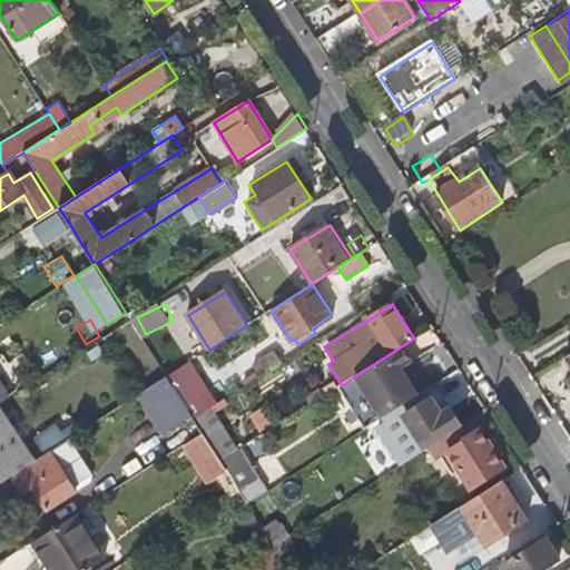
[(108,350),(102,342),(90,349),(96,357),(108,350)]
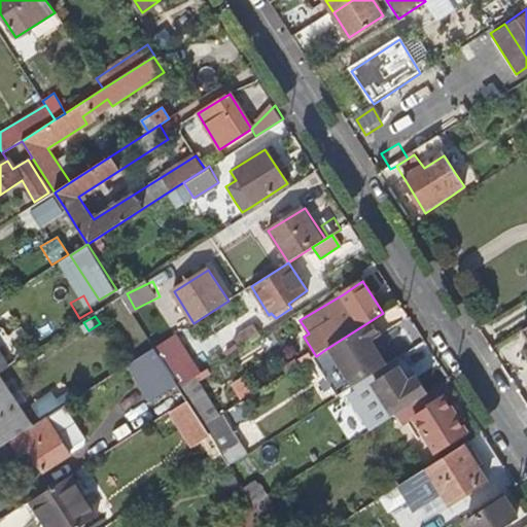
[(236,325),(241,332),(250,326),(245,319),(236,325)]
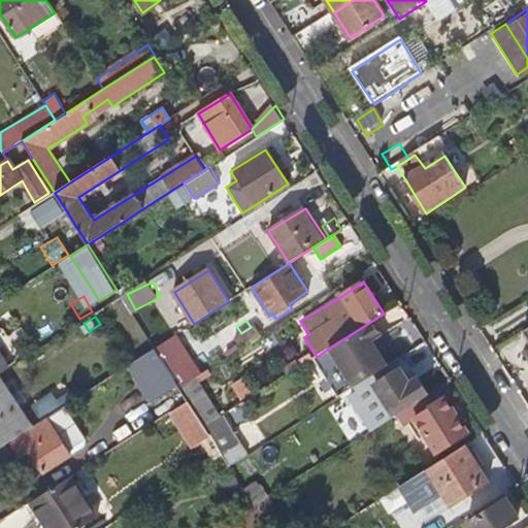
[(338,360),(356,386),(388,366),(373,341),(382,335),(372,321),(330,348),(338,360)]
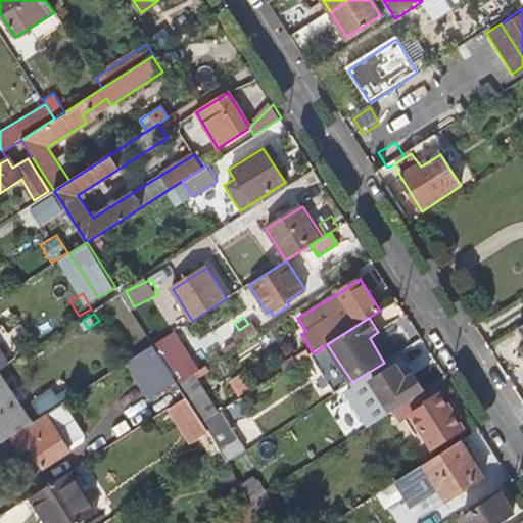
[(239,345),(259,332),(252,322),(248,324),(239,330),(232,334),(239,345)]
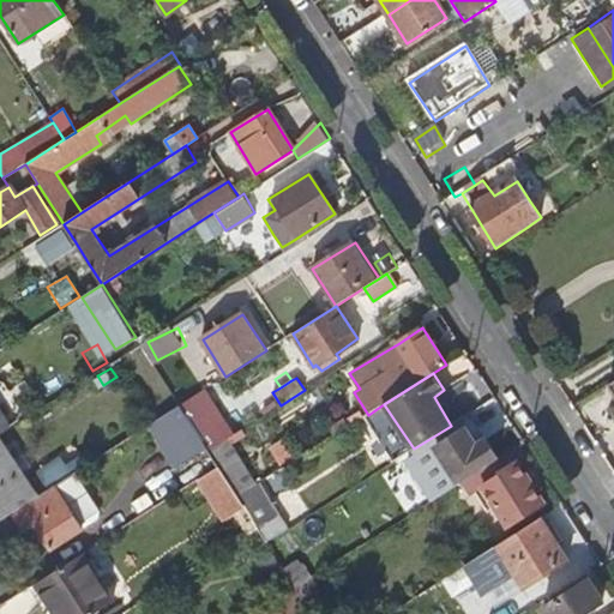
[(223,380),(210,389),(236,432),(251,423),(223,380)]
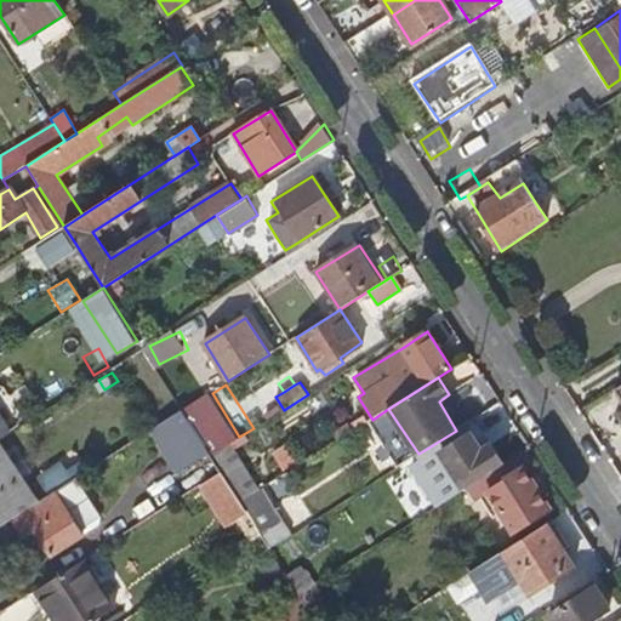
[(217,454),(239,440),(208,392),(187,405),(217,454)]
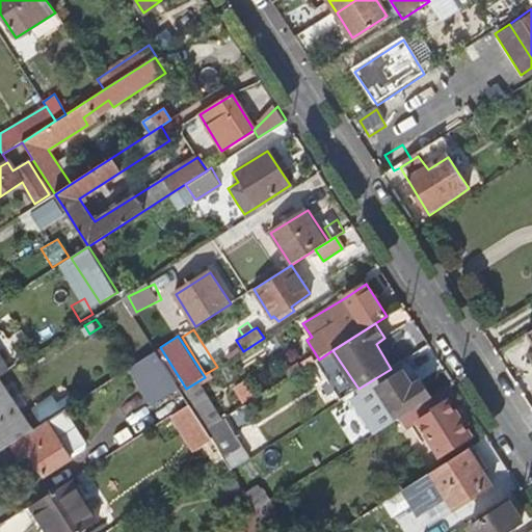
[(430,356),(424,347),(398,365),(403,373),(430,356)]
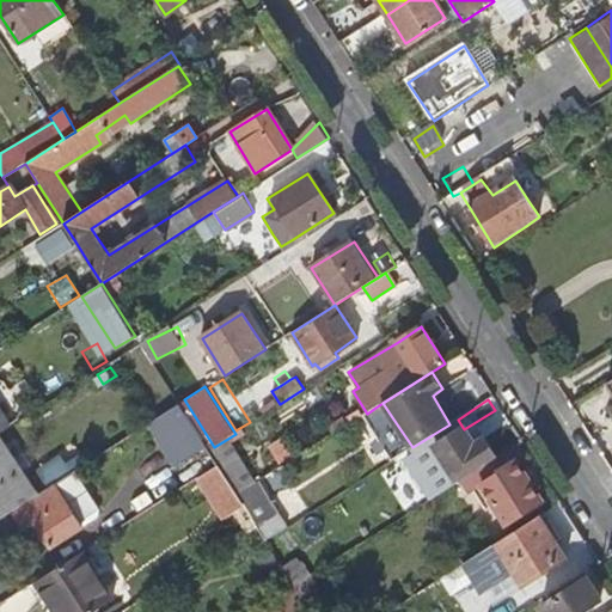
[(176,465),(206,445),(179,404),(148,424),(176,465)]
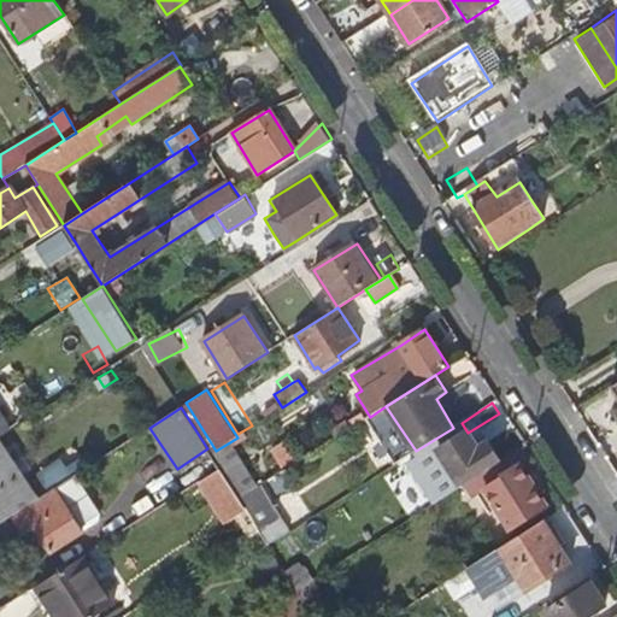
[(331,430),(335,439),(365,419),(366,418),(363,412),(348,423),(346,421),(331,430)]
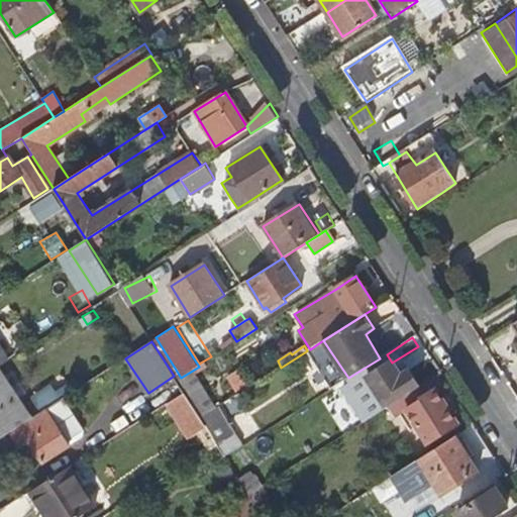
[(331,389),(348,378),(331,352),(315,364),(331,389)]
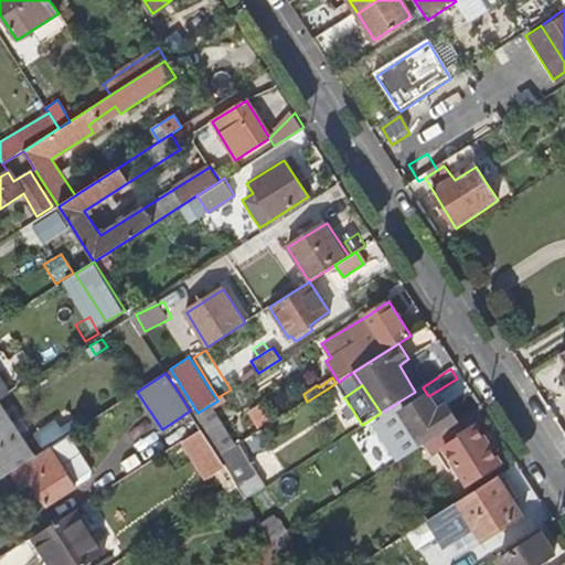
[(454,425),(458,423),(446,405),(438,411),(428,396),(423,387),(415,392),(381,413),(387,423),(403,413),(424,445),(436,437),(454,425)]
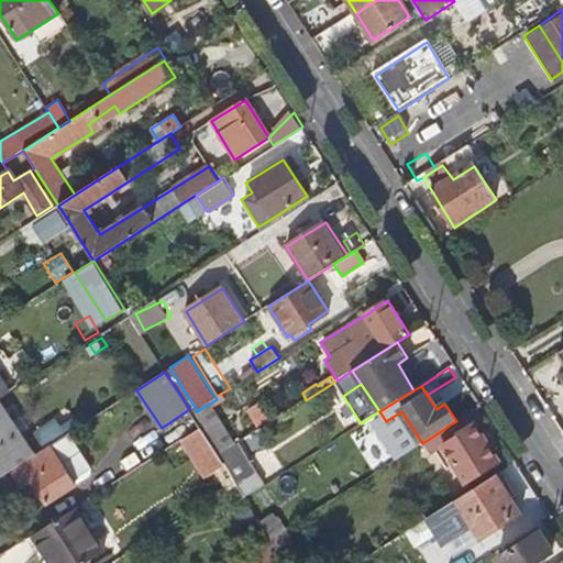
[(222,395),(192,415),(200,428),(219,456),(235,444),(212,409),(225,400),(222,395)]
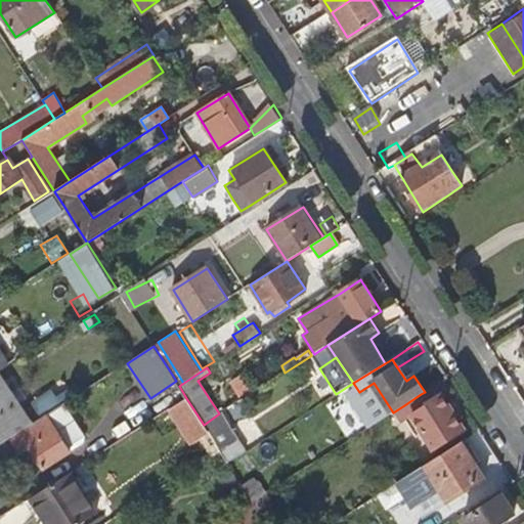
[(0,370),(0,437),(3,442),(10,438),(34,423),(0,370)]
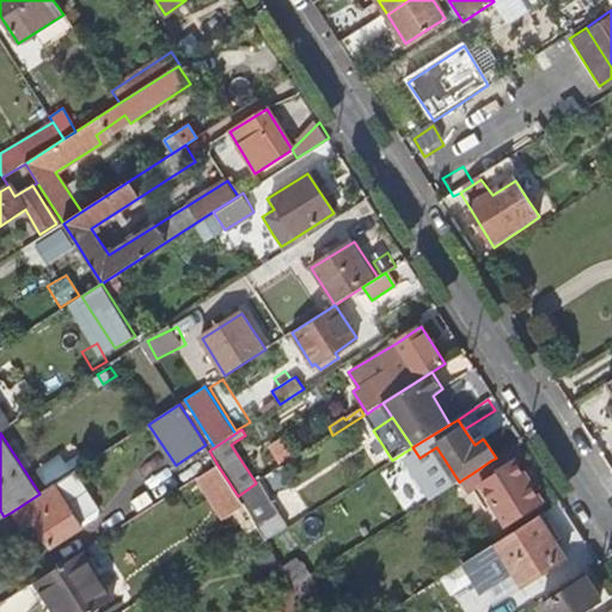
[(532,456),(522,441),(496,458),(491,460),(499,472),(516,461),(518,464),(532,456)]
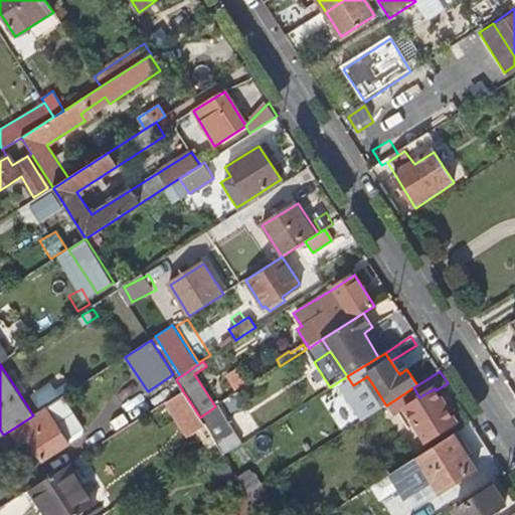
[(63,396),(64,395),(77,387),(70,378),(57,386),(63,396)]
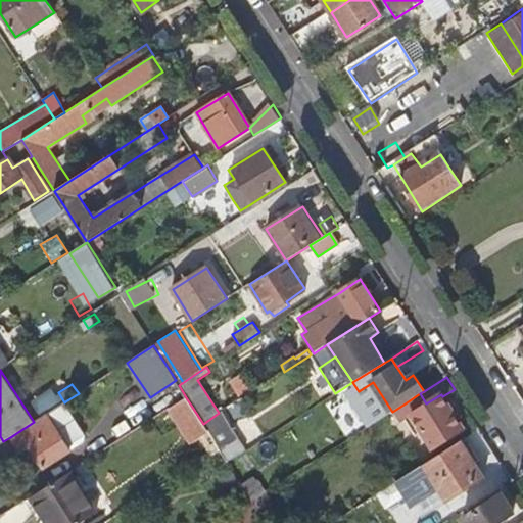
[(426,403),(420,393),(403,405),(412,417),(432,447),(463,429),(442,396),(441,394),(426,403)]
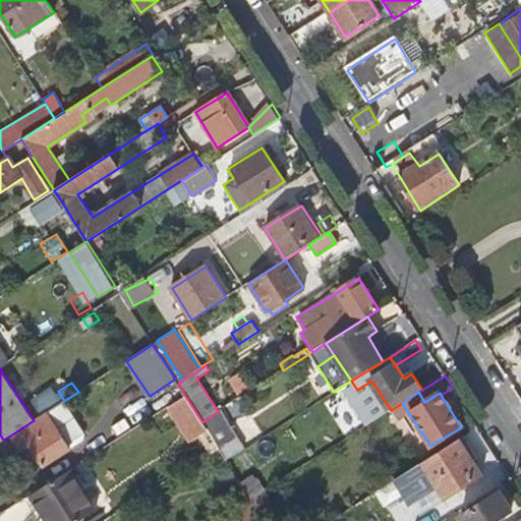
[(203,422),(185,396),(169,406),(189,438),(206,427),(203,422)]
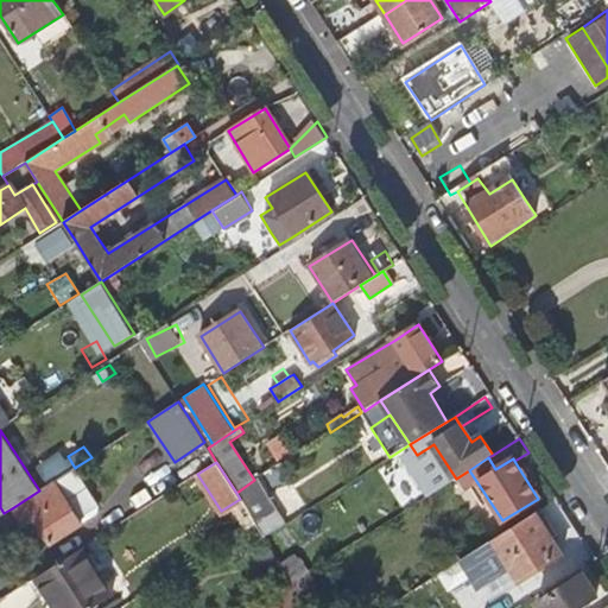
[(54,481),(81,524),(100,512),(101,506),(76,467),(75,468),(71,470),(54,481)]
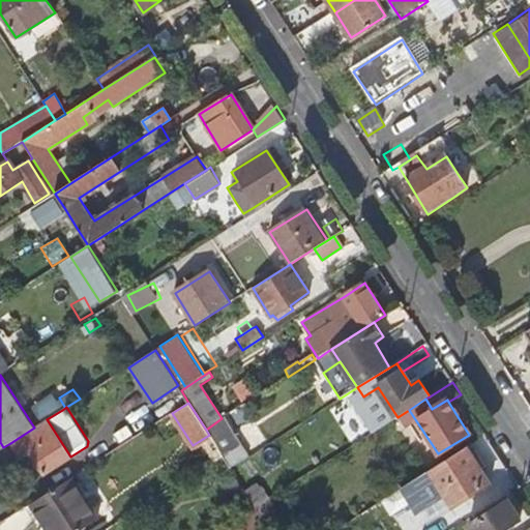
[(417,422),(409,410),(398,417),(406,430),(417,422)]
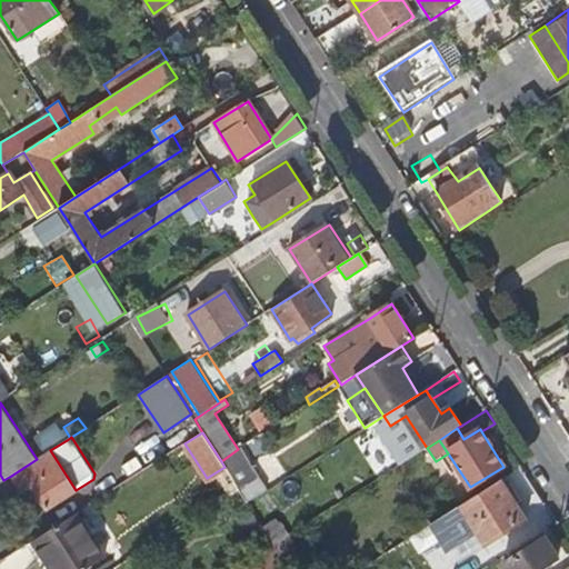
[(268,490),(241,448),(238,449),(221,461),(225,467),(239,489),(248,503),(268,490)]
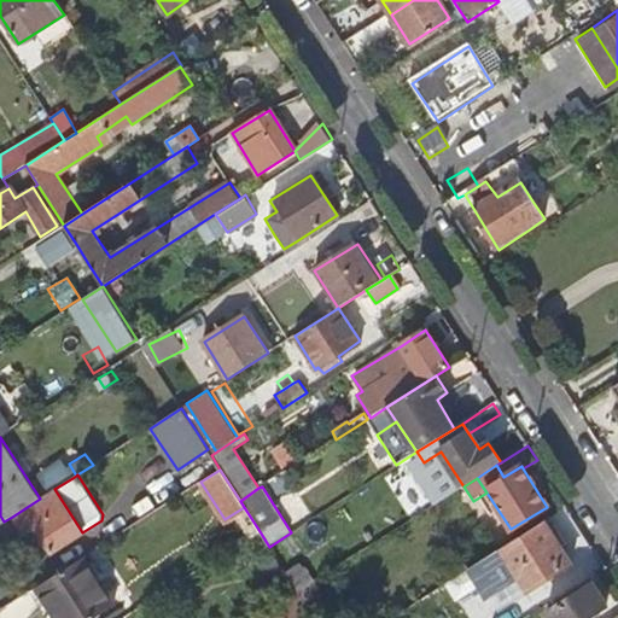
[(40,499),(12,517),(27,537),(35,530),(51,552),(82,532),(54,489),(40,499)]
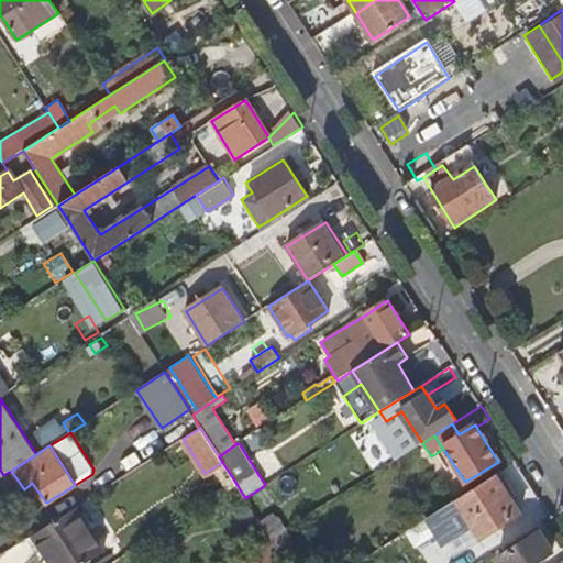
[(519,515),(495,475),(456,499),(482,538),(519,515)]
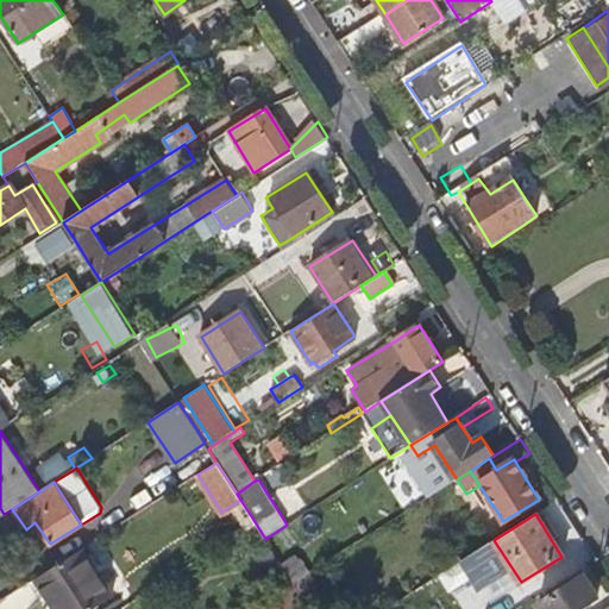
[(79,551),(36,579),(54,608),(94,608),(111,598),(79,551)]
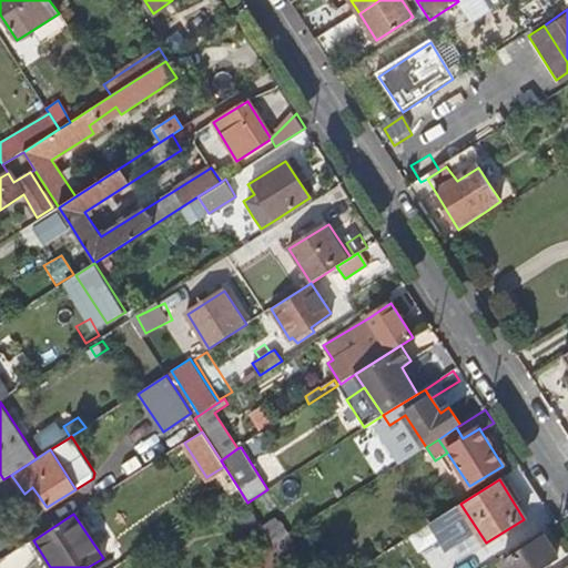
[(263,526),(255,514),(244,521),(264,551),(271,547),(274,545),(263,526)]
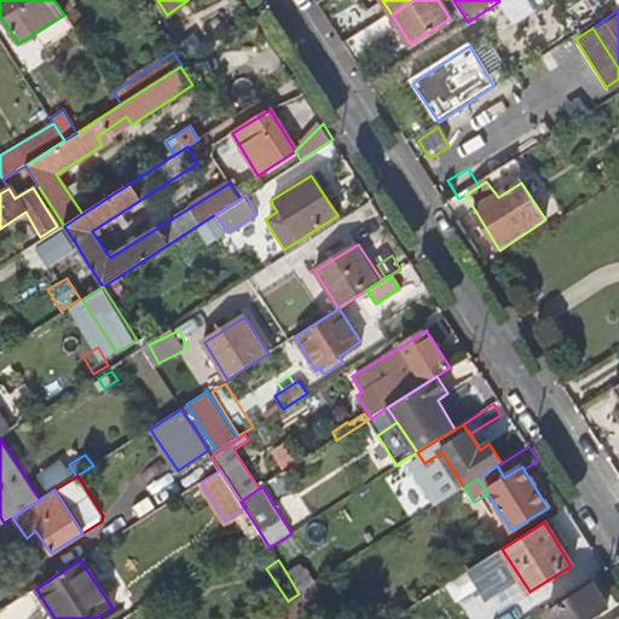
[(300,566),(287,573),(299,594),(313,584),(300,566)]
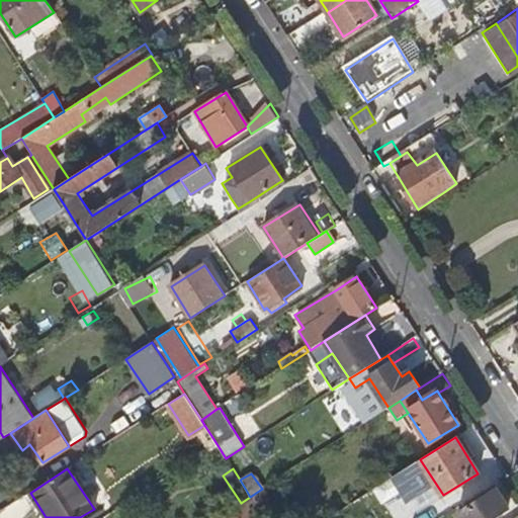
[(262,489),(250,497),(263,517),(268,517),(279,511),(264,488),(262,489)]
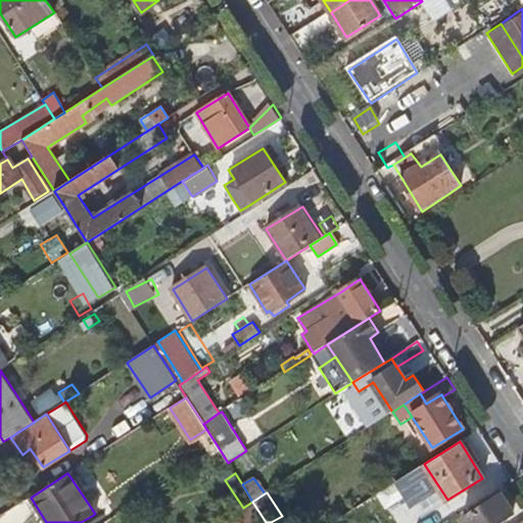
[(513,512),(502,494),(463,519),(465,522),(498,522),(513,512)]
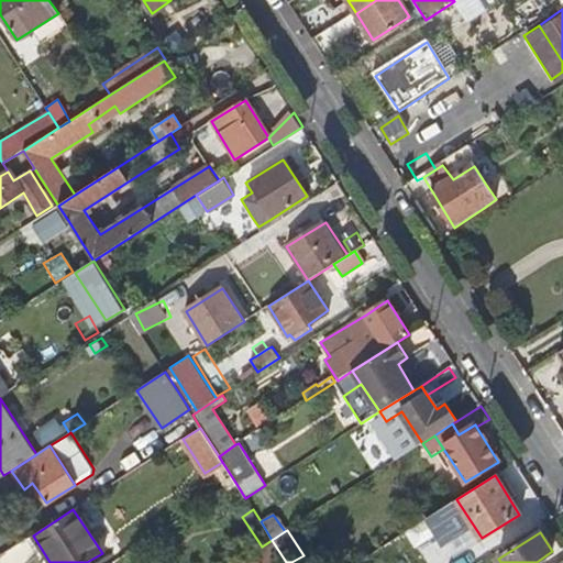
[(262,547),(255,550),(263,562),(276,554),(268,542),(262,547)]
